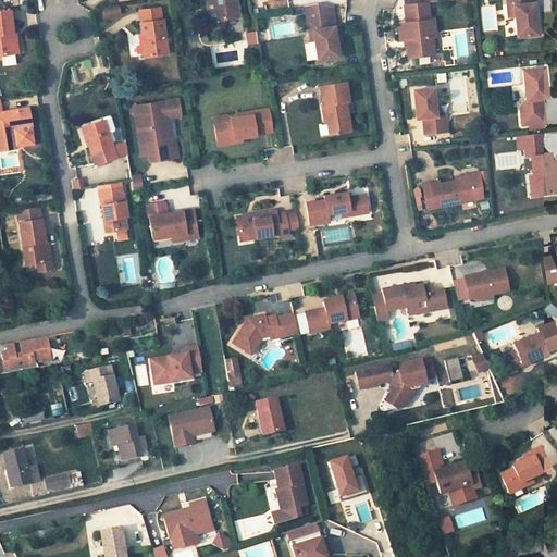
[(235,14),(233,0),(212,0),(213,8),(210,8),(213,24),(217,23),(215,17),(235,14)]
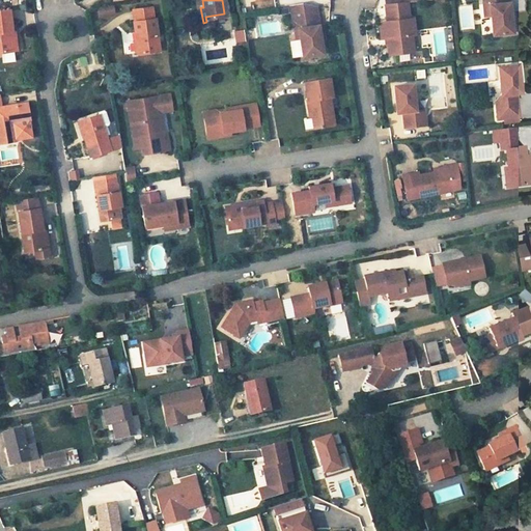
[(505,0),(482,0),(483,7),(490,6),(491,18),(493,36),(513,34),(509,3),(506,4),(505,0)]
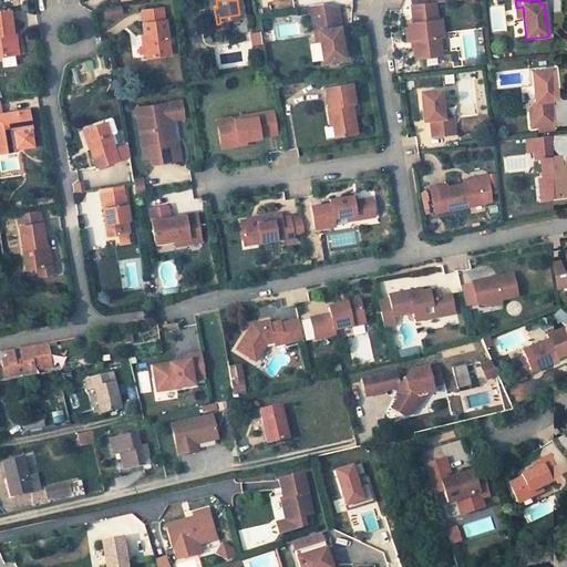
[(106,17),(123,14),(122,3),(105,7),(106,17)]
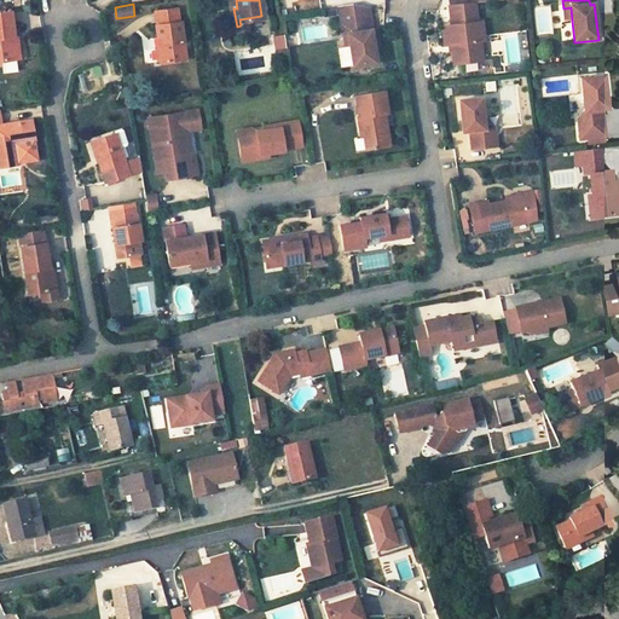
[(449,6),(450,25),(441,27),(443,45),(450,45),(452,64),(481,61),(479,40),(484,40),(481,22),(476,22),(475,4),(449,6)]
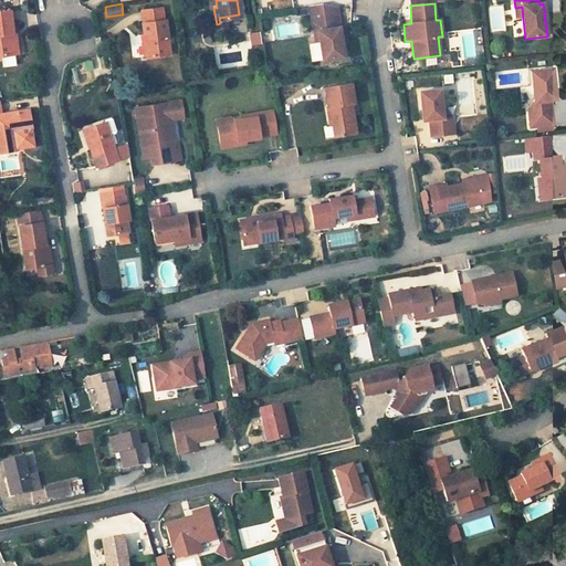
[(317,6),(305,8),(310,34),(314,33),(316,43),(320,63),(342,60),(339,48),(337,39),(341,39),(341,28),(338,17),(321,20),(317,6)]
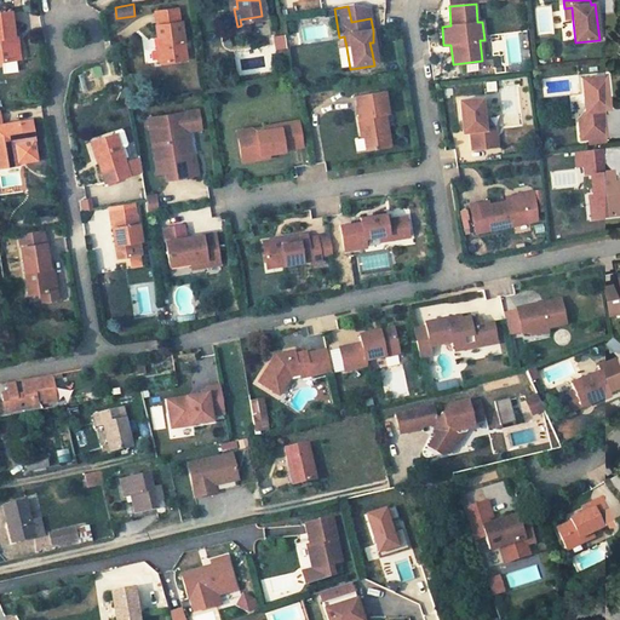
[(350,6),(348,6),(351,22),(371,18),(369,9),(350,6)]
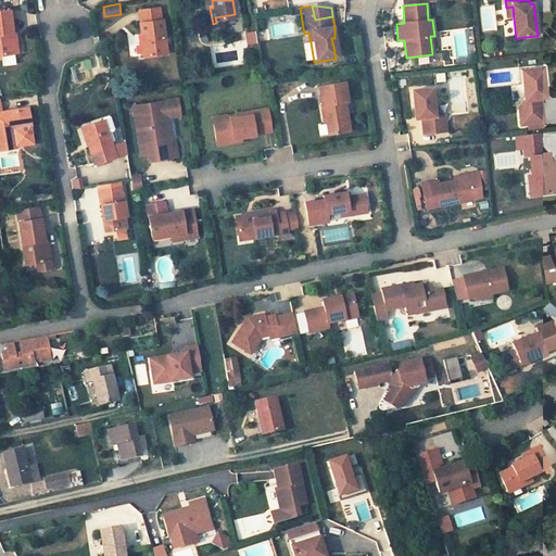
[(160,7),(140,10),(141,22),(140,22),(141,34),(144,34),(144,41),(142,41),(142,45),(143,53),(144,57),(167,52),(163,19),(161,20),(160,7)]
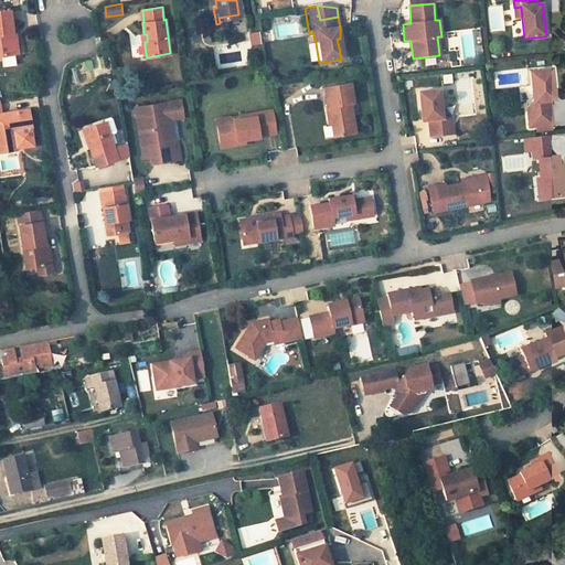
[(10,9),(0,10),(0,55),(16,53),(13,33),(10,9)]
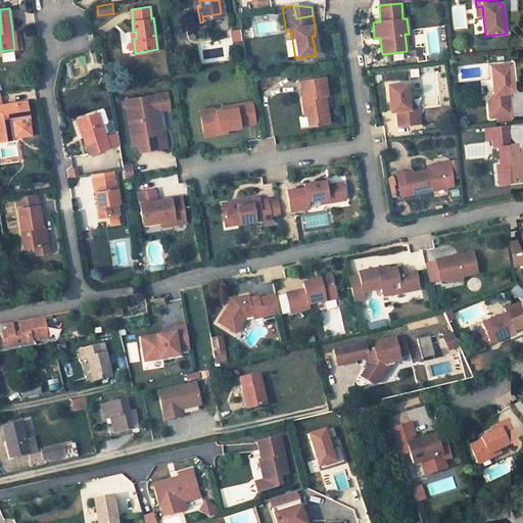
[(511,61),(490,63),(493,92),(492,92),(487,98),(489,115),(496,114),(496,119),(511,117),(511,113),(512,113),(510,91),(515,90),(511,61)]
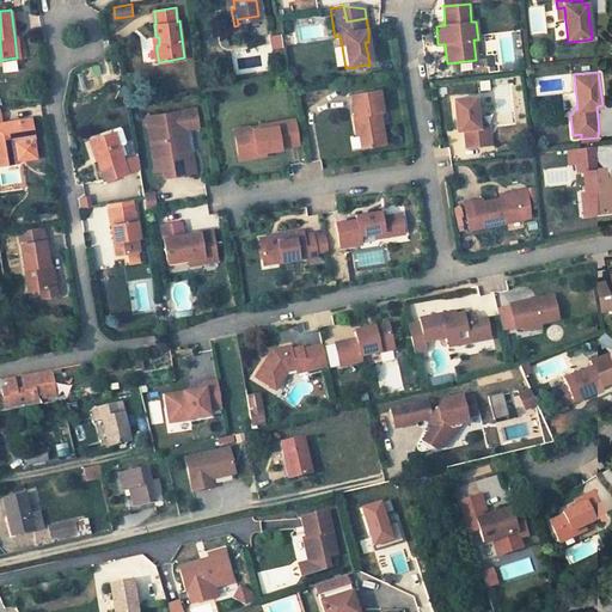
[(357,130),(361,148),(385,145),(379,114),(381,112),(378,91),(349,96),(353,117),(355,132),(357,130)]
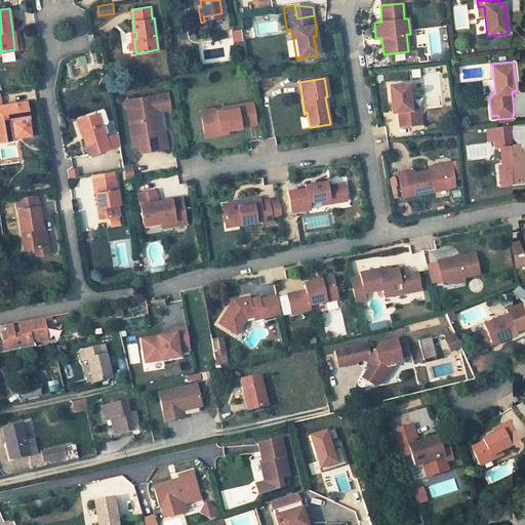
[(406,83),(387,85),(391,112),(397,111),(399,126),(419,123),(417,108),(412,108),(411,99),(408,101),(406,83)]
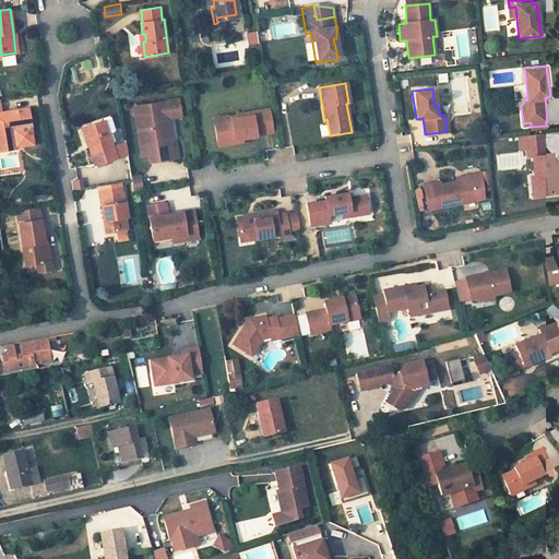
[(177,98),(132,106),(139,145),(147,143),(150,154),(151,161),(177,157),(175,139),(171,139),(166,140),(163,118),(168,117),(180,115),(177,98)]
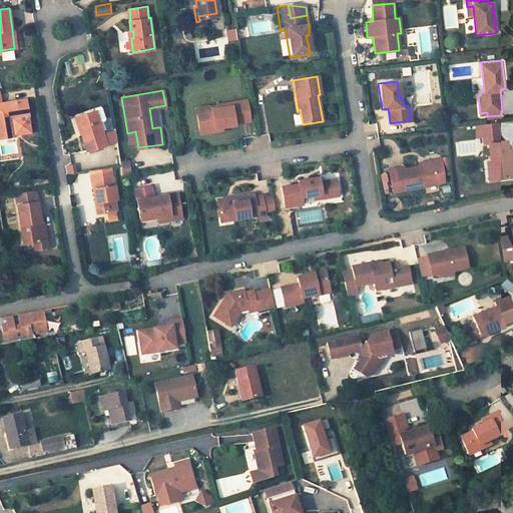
[(0,96),(0,137),(15,135),(15,134),(30,131),(28,116),(29,116),(26,98),(1,102),(0,96)]
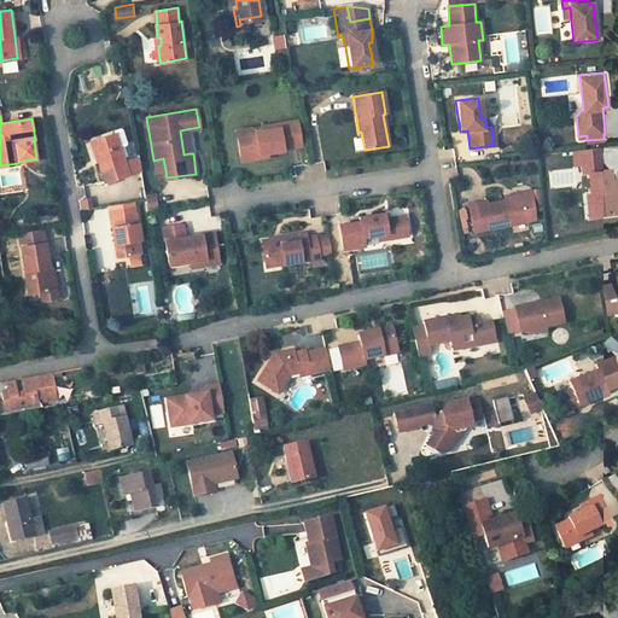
[(297,122),(262,128),(263,132),(255,133),(250,138),(237,140),(240,163),(260,159),(260,156),(267,155),(284,152),(283,151),(302,147),(297,122)]
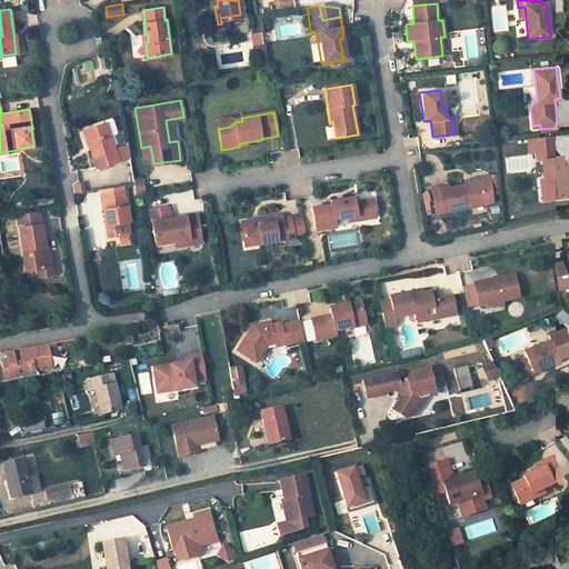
[(171,119),(166,120),(169,142),(175,141),(171,119)]
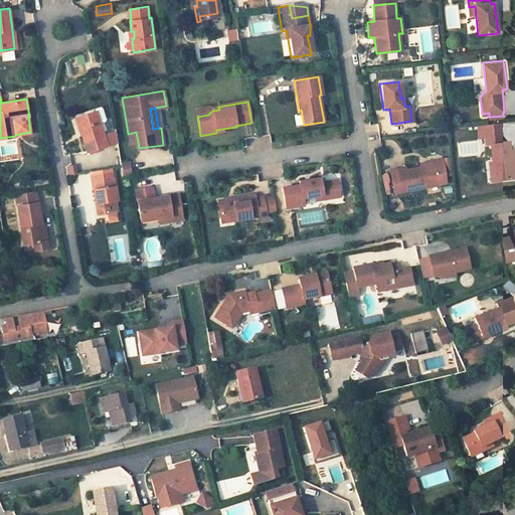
[(207,109),(196,110),(197,117),(208,115),(212,111),(207,109)]
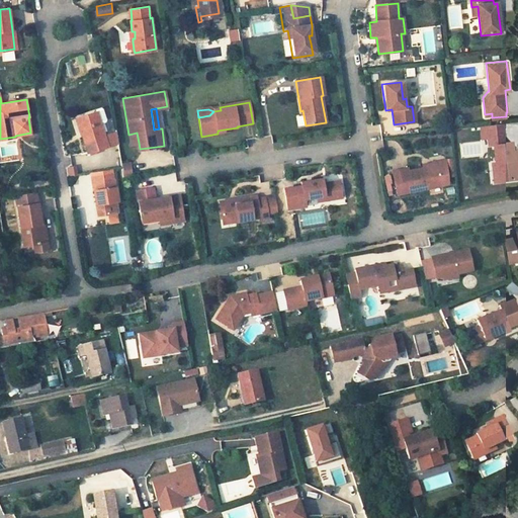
[(97,111),(79,116),(84,133),(83,133),(88,152),(107,146),(97,111)]
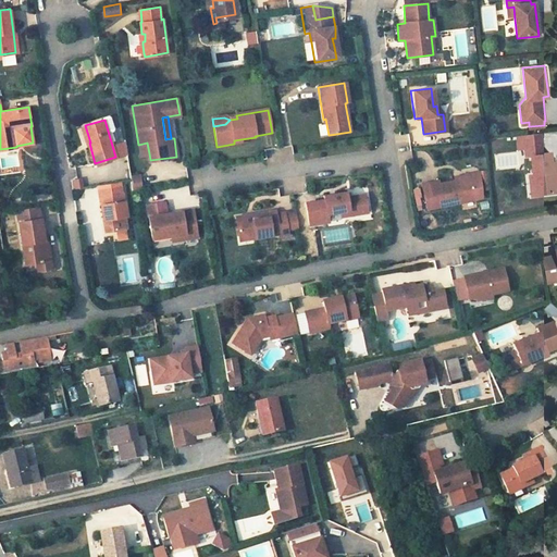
[(540,132),(522,133),(525,155),(530,153),(532,173),(534,173),(536,194),(556,190),(556,166),(552,166),(551,161),(549,151),(543,151),(540,132)]
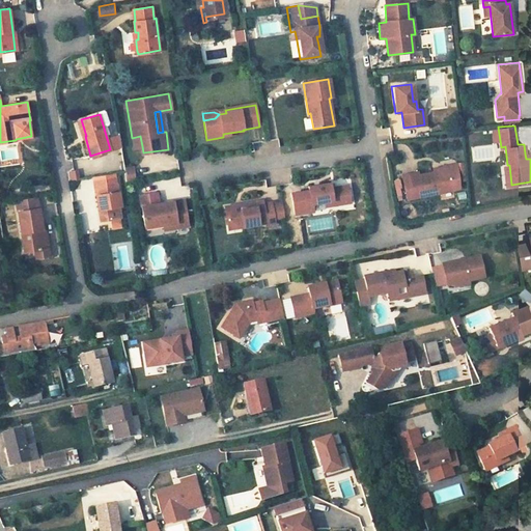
[(530,126),(519,126),(519,137),(530,136),(530,126)]
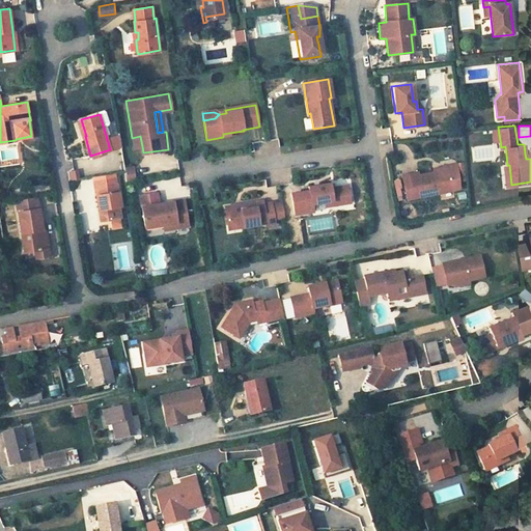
[(110,137),(113,148),(120,146),(118,134),(110,137)]
